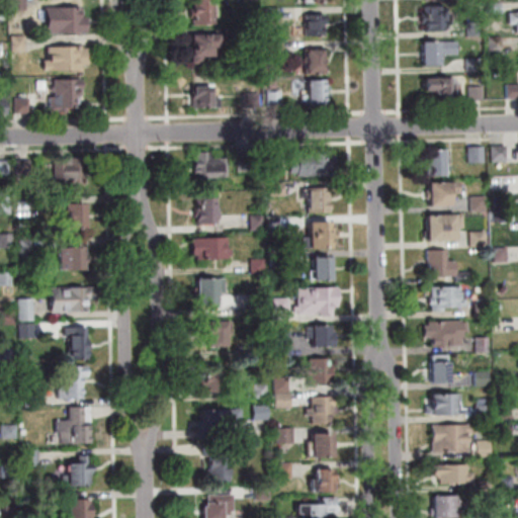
[(11,12),(11,0),(26,0),(27,11),(11,12)]
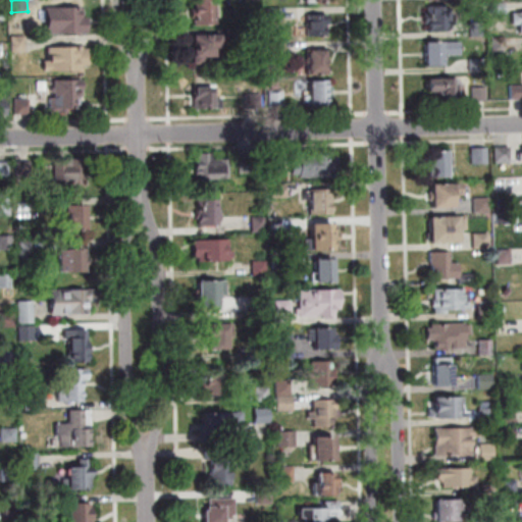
[(217,0),(218,27),(196,28),(196,20),(194,20),(194,12),(195,12),(195,0),(217,0)]
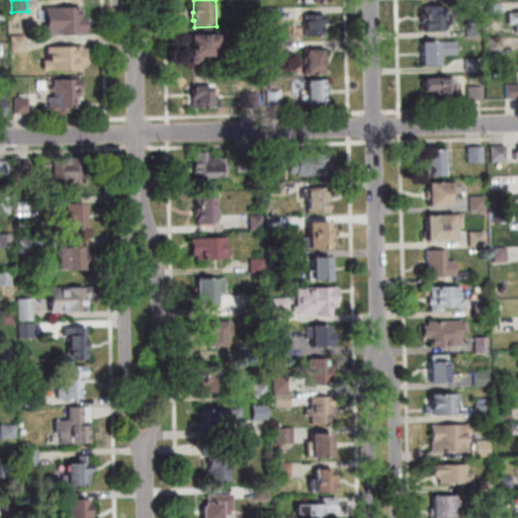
[(504,3),(504,14),(490,14),(489,3),(504,3)]
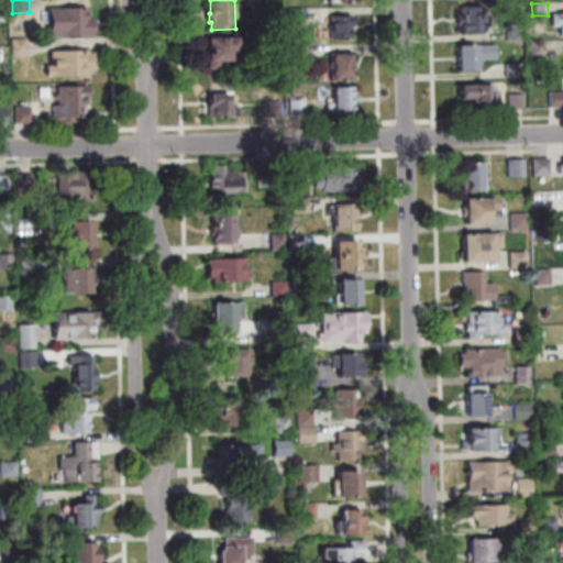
[(485,7),(485,35),(464,35),(464,8),(485,7)]
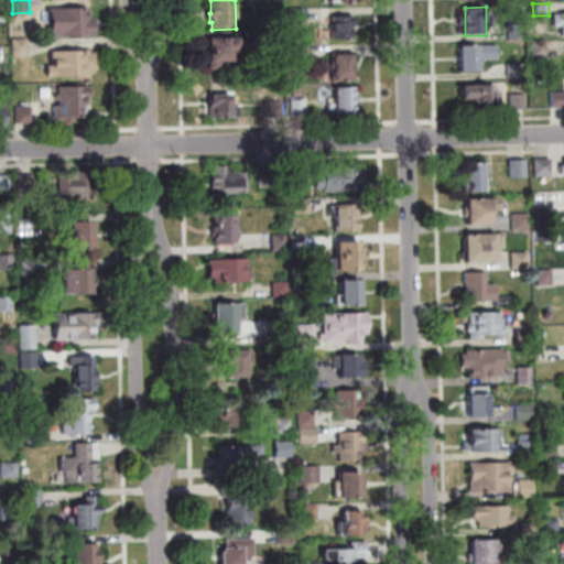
[(89,9),(89,22),(94,22),(95,36),(51,39),(50,11),(89,9)]
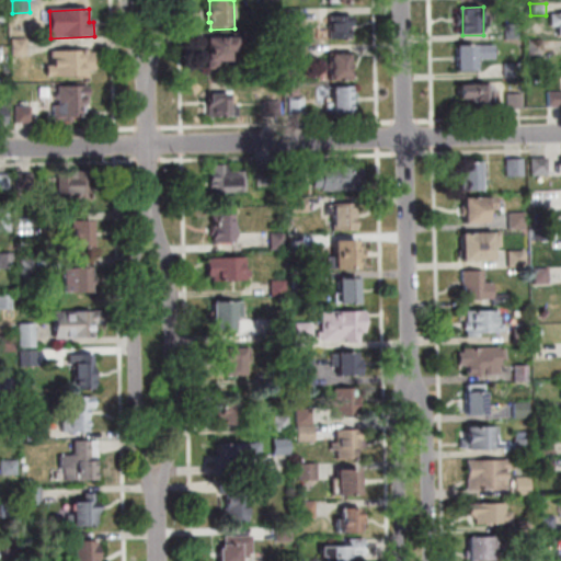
[(305,24),(288,24),(288,11),(305,10),(305,24)]
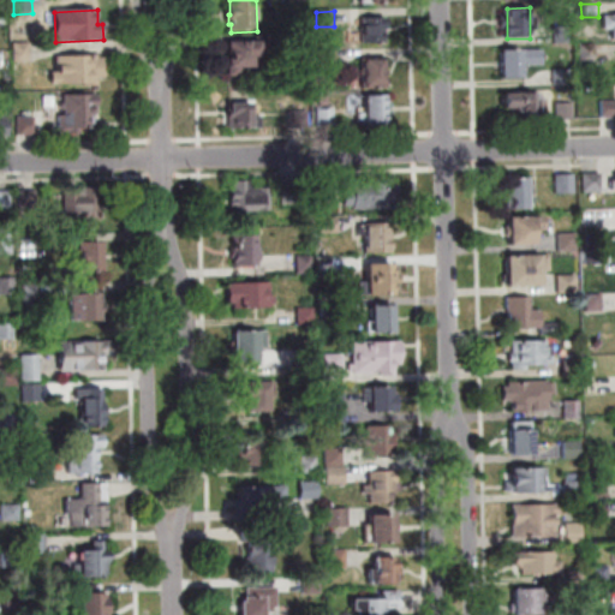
[(364,45),(363,19),(386,18),(386,43),(364,45)]
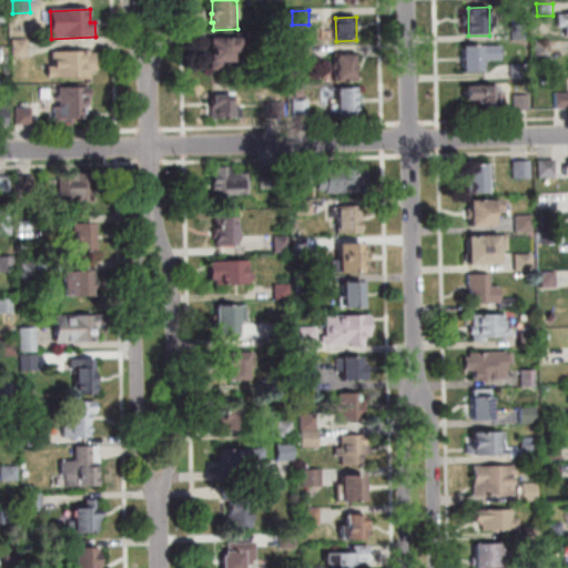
[(528,23),(528,39),(514,39),(514,24),(528,23)]
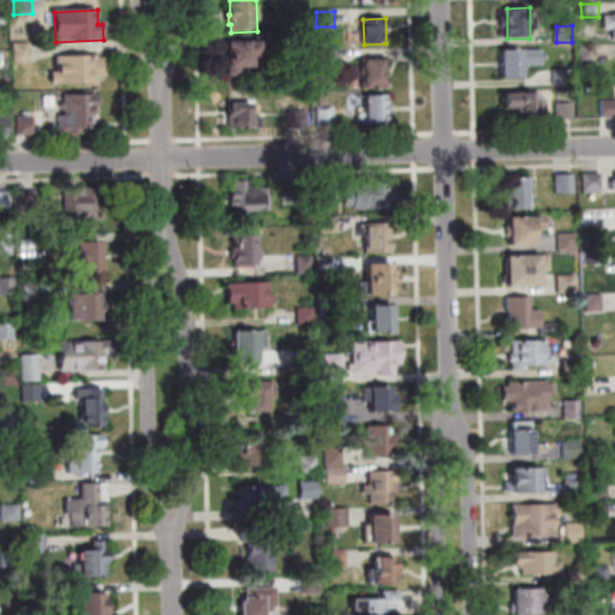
[(30,45),(31,63),(16,64),(16,45),(30,45)]
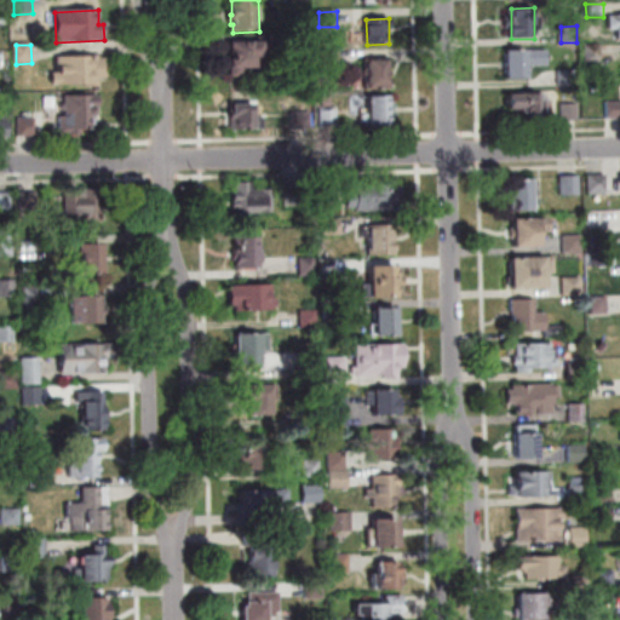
[(263,46),(264,65),(256,65),(256,73),(231,74),(231,47),(263,46)]
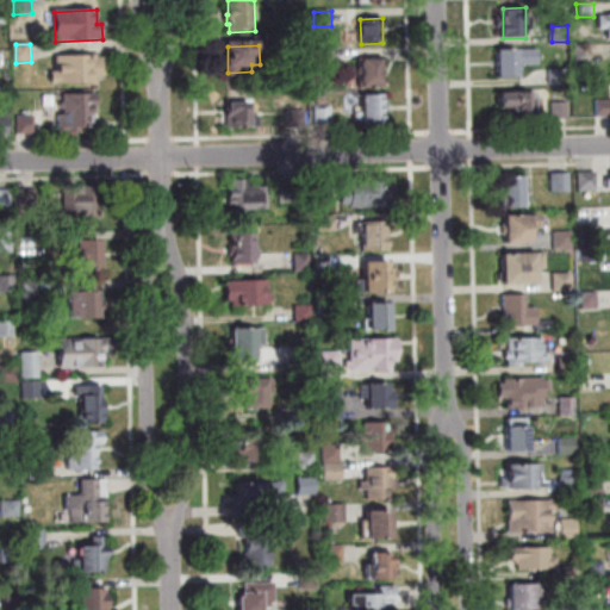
[(578,45),(593,45),(593,61),(578,61),(578,45)]
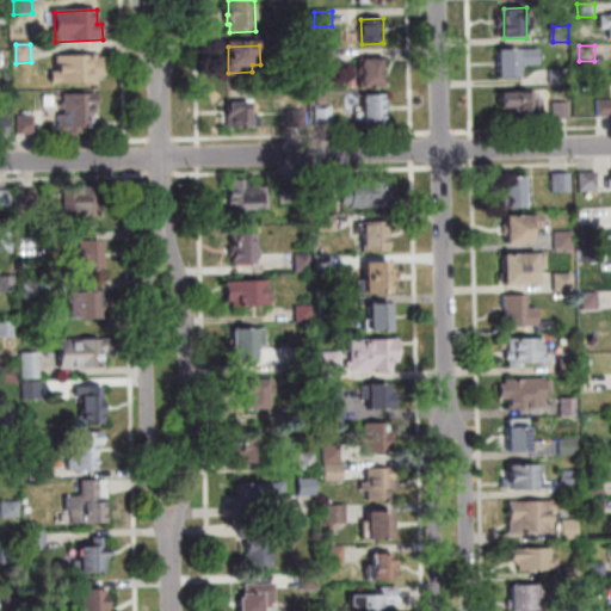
[(501,51),(541,50),(541,66),(520,66),(520,80),(503,81),(501,51)]
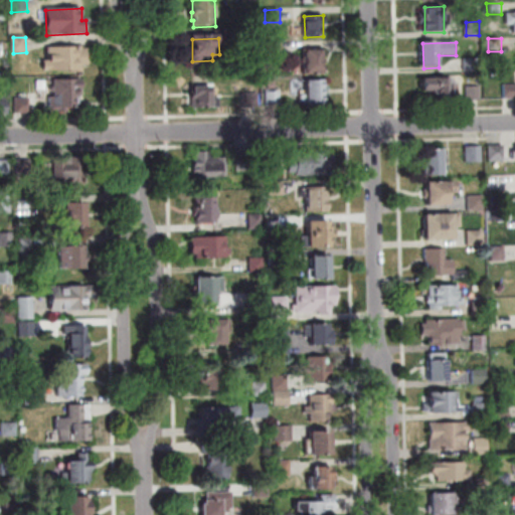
[(267,59),(267,43),(284,43),(284,59),(267,59)]
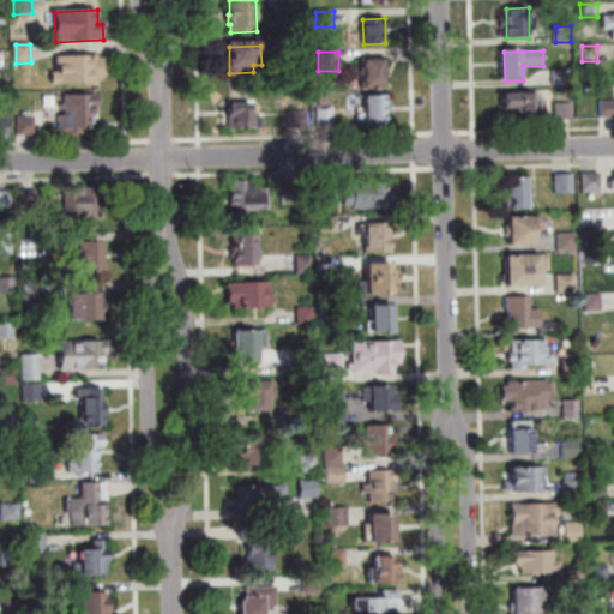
[(98,86),(53,88),(53,76),(59,76),(59,72),(60,72),(60,58),(98,56),(98,61),(104,61),(104,80),(98,80),(98,86)]
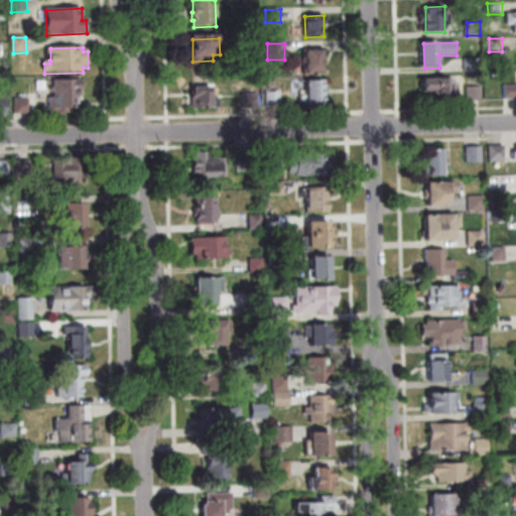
[(326,76),(305,77),(305,49),(326,49),(326,76)]
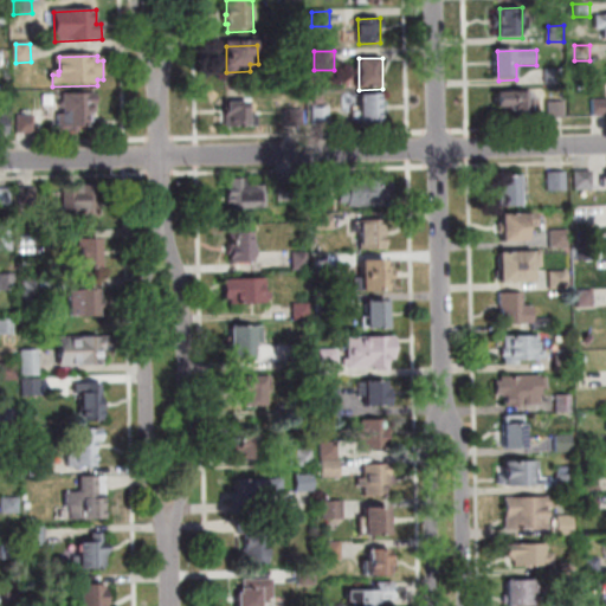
[(549,69),(565,69),(565,83),(549,83),(549,69)]
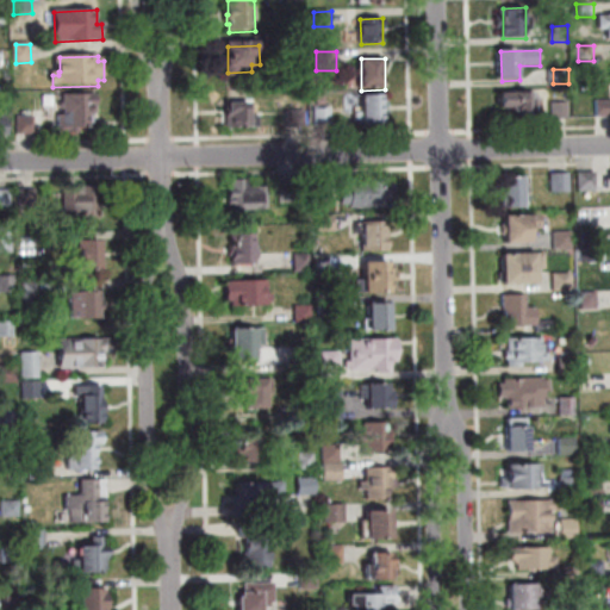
[(45,97),(55,95),(55,110),(45,110),(45,97)]
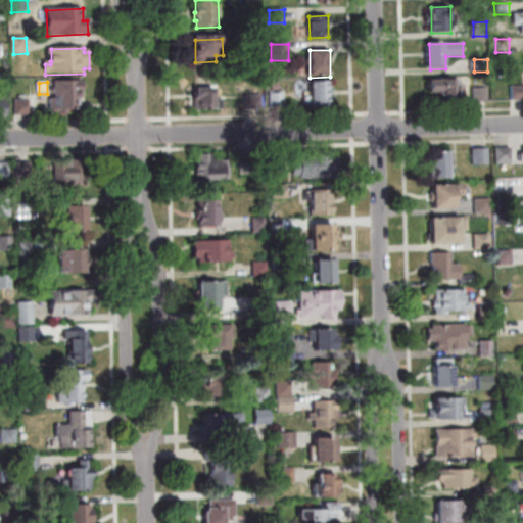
[(312,108),(312,83),(330,82),(331,108),(312,108)]
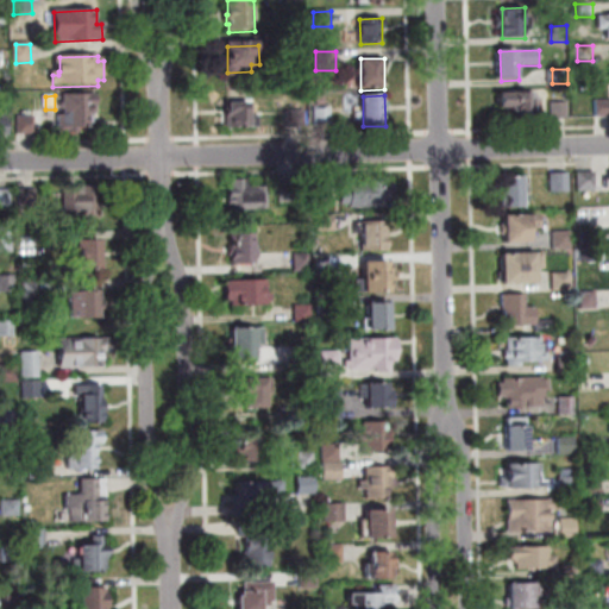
[(535,95),(535,114),(529,114),(529,119),(519,120),(519,114),(514,114),(514,111),(501,111),(501,95),(535,95)]
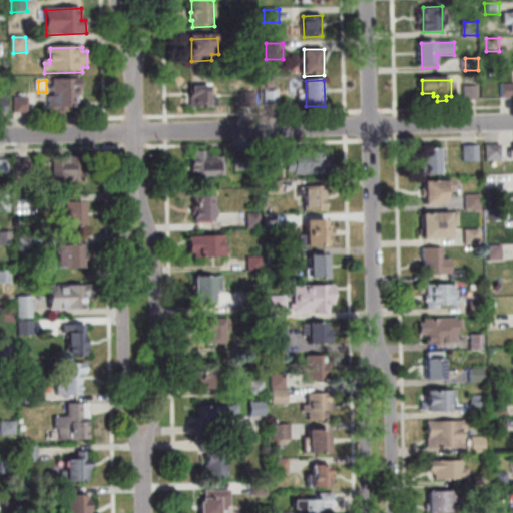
[(51,113),(50,99),(55,99),(54,82),(81,81),(81,96),(81,100),(77,100),(77,109),(67,109),(68,112),(51,113)]
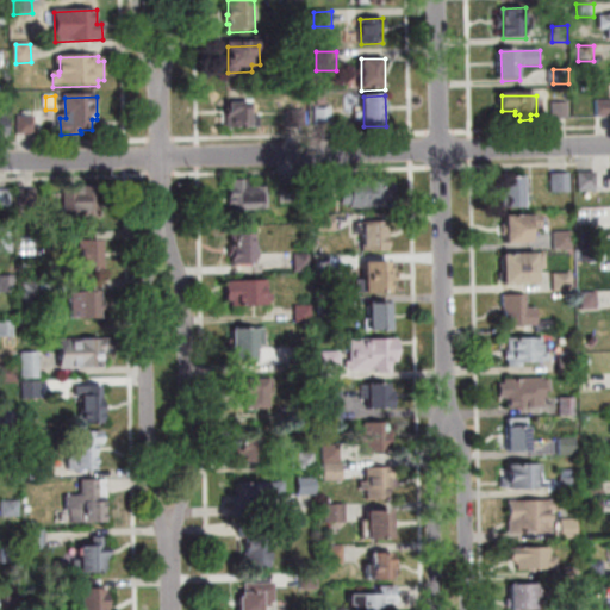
[(609,117),(599,118),(598,100),(609,100),(609,117)]
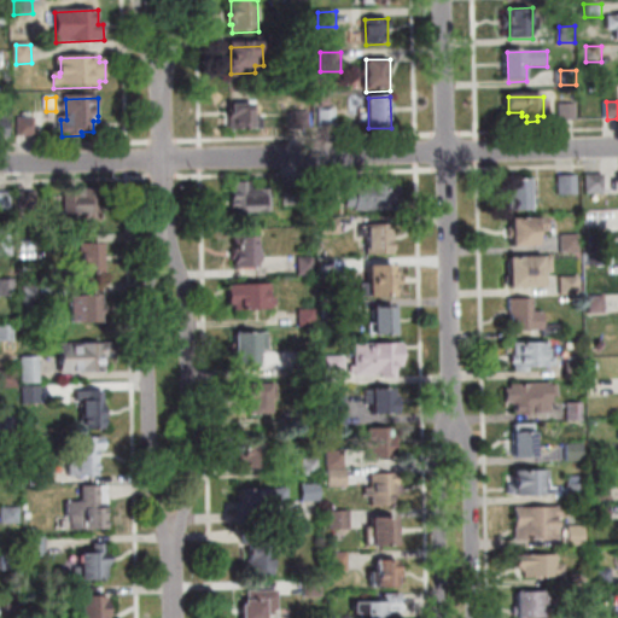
[(576,103),(576,120),(561,120),(561,104),(576,103)]
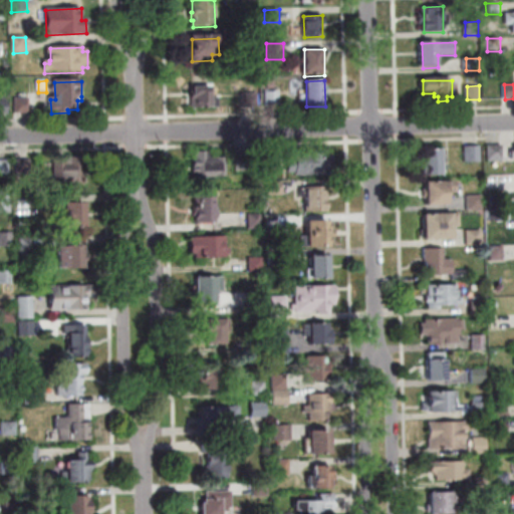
[(193,91),(211,91),(211,98),(219,97),(219,110),(211,110),(211,111),(194,111),(193,91)]
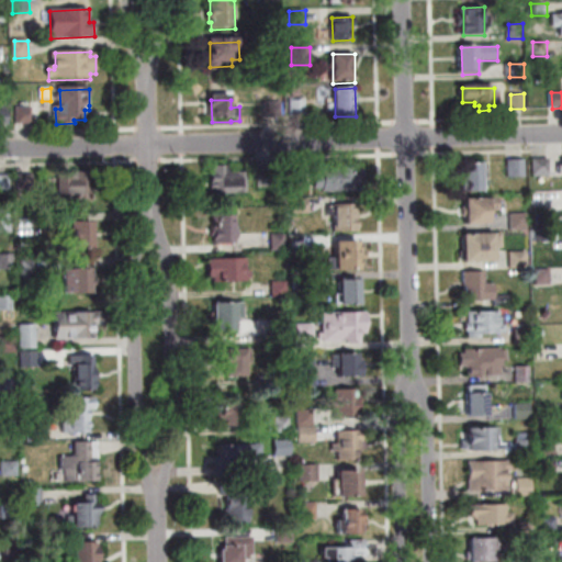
[(267,119),(267,103),(282,102),(283,119),(267,119)]
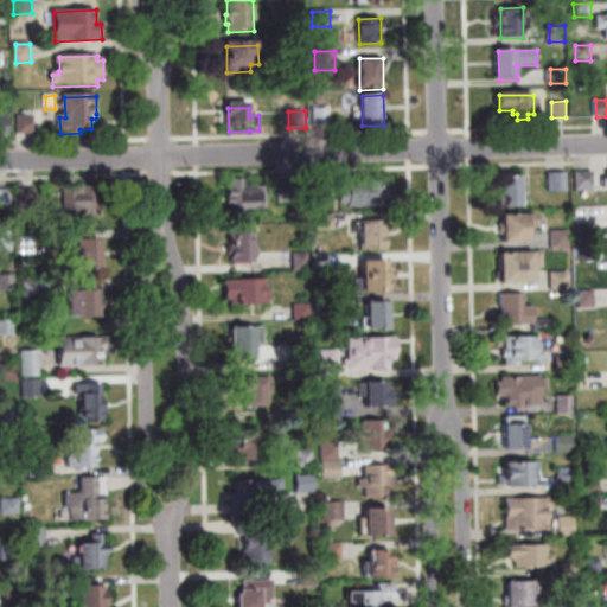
[(315,110),(332,110),(332,127),(315,127),(315,110)]
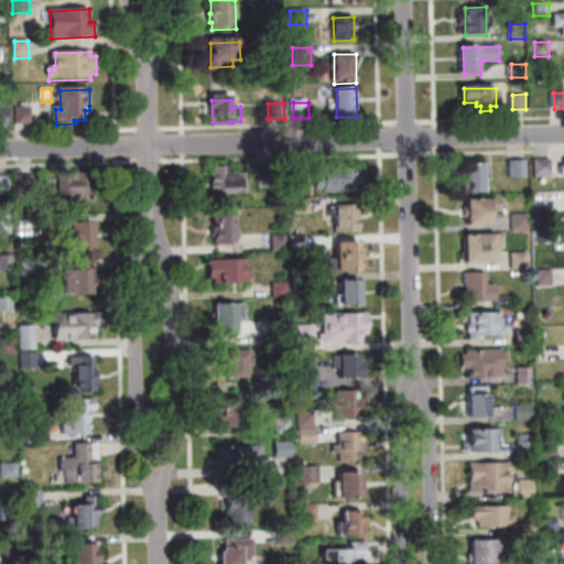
[(34,125),(18,125),(18,109),(33,109),(34,125)]
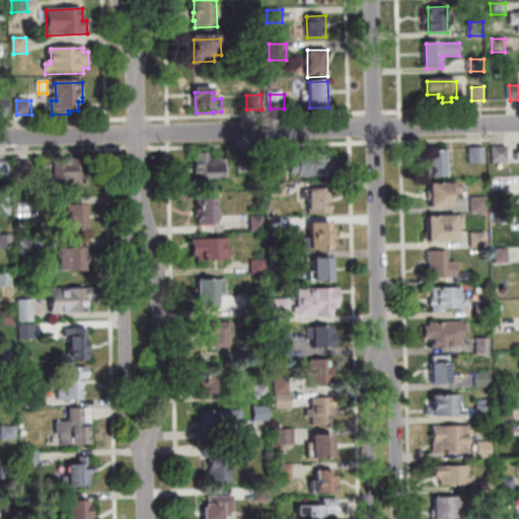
[(0,101),(9,101),(9,115),(0,115),(0,101)]
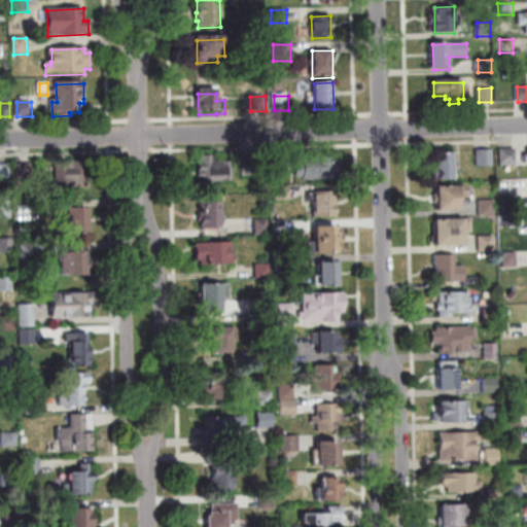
[(335,177),(302,178),(302,174),(294,174),(293,161),(301,161),(301,154),(322,153),(322,149),(334,149),(334,154),(340,154),(341,174),(335,174),(335,177)]
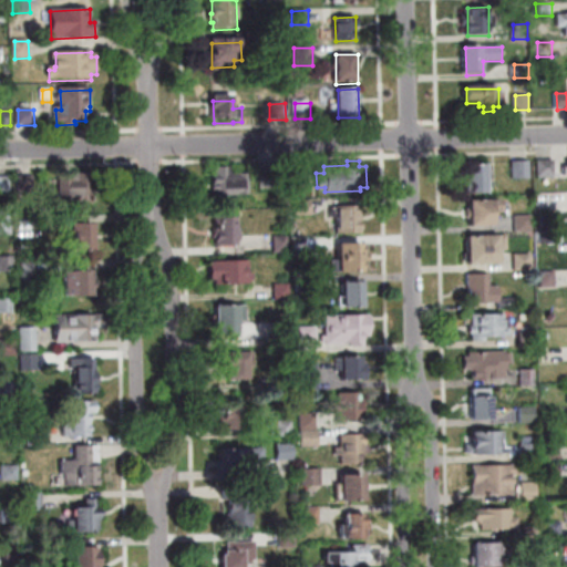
[(514,162),(531,161),(532,179),(515,179),(514,162)]
